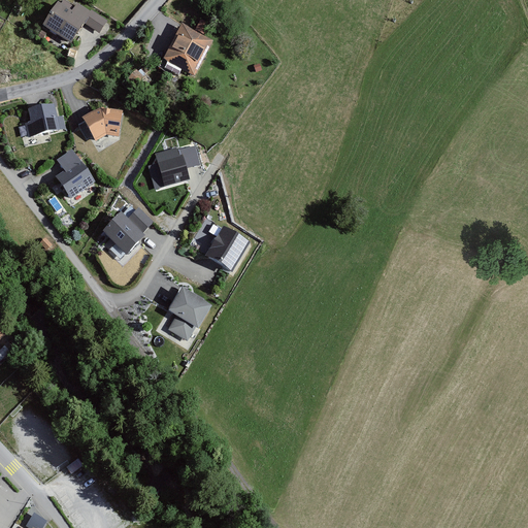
[(70,46),(92,13),(77,3),(71,12),(59,4),(42,28),(70,46)]
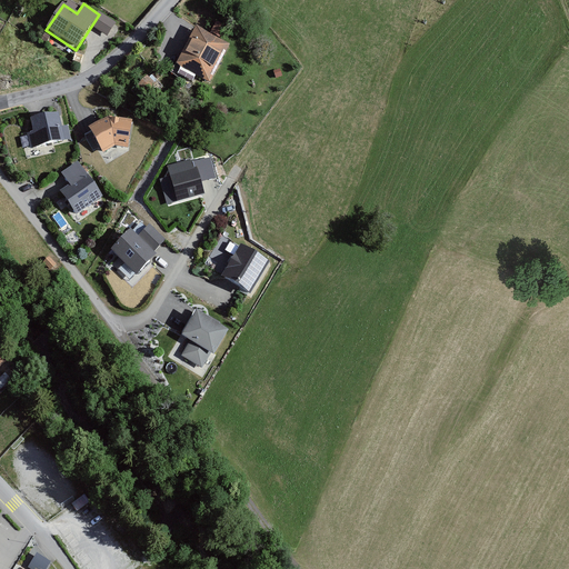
[(209,82),(229,45),(196,28),(176,66),(209,82)]
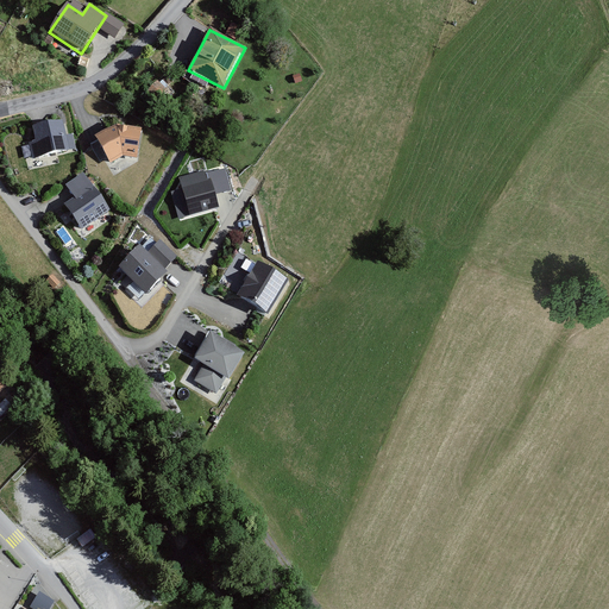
[(67,135),(63,119),(35,126),(37,139),(29,142),(32,158),(77,149),(74,133),(67,135)]
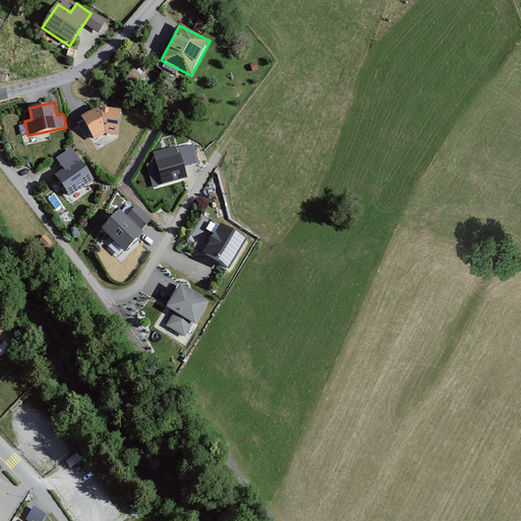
[(117,137),(122,110),(101,106),(80,118),(93,141),(105,133),(117,137)]
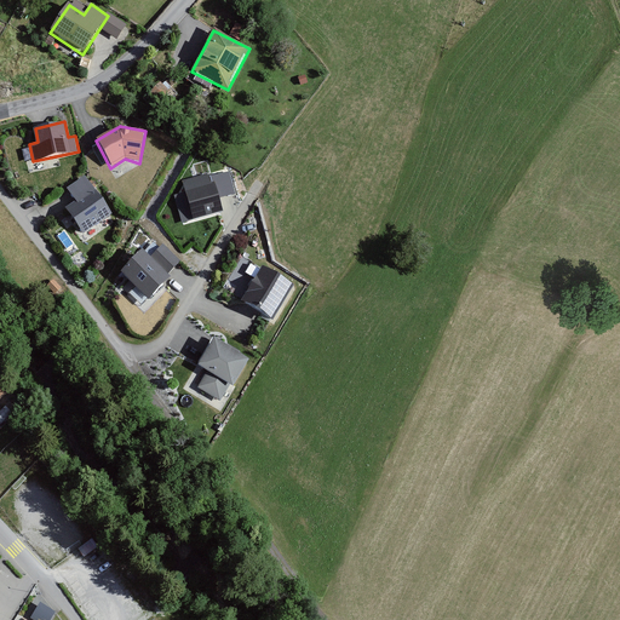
[(229,171),(210,176),(212,183),(214,182),(218,197),(235,194),(229,171)]
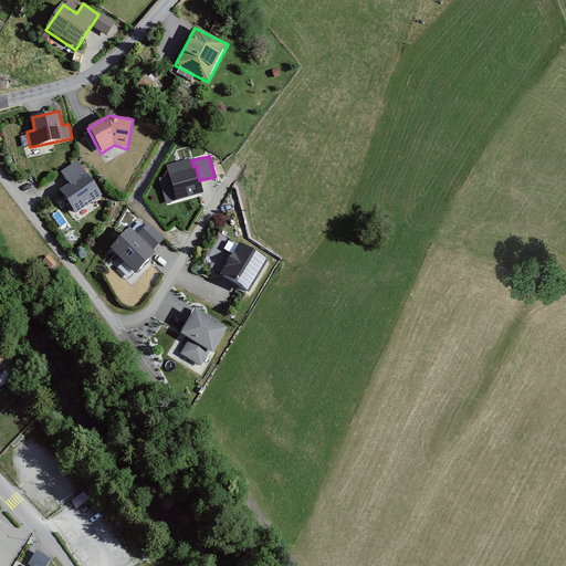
[(199,180),(196,166),(194,167),(191,160),(191,158),(167,165),(169,175),(159,177),(166,205),(203,195),(199,180)]
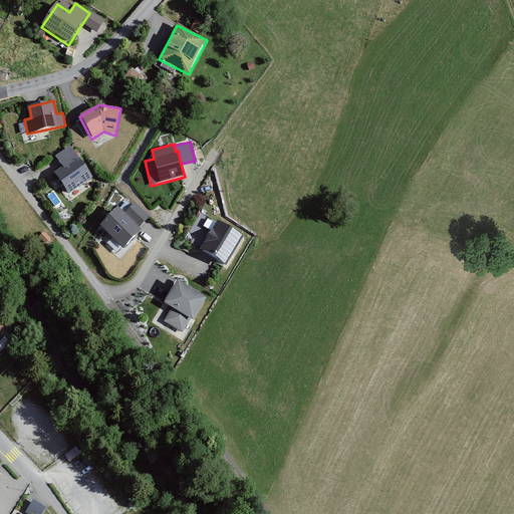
[(90,180),(69,147),(55,156),(63,169),(52,176),(65,196),(90,180)]
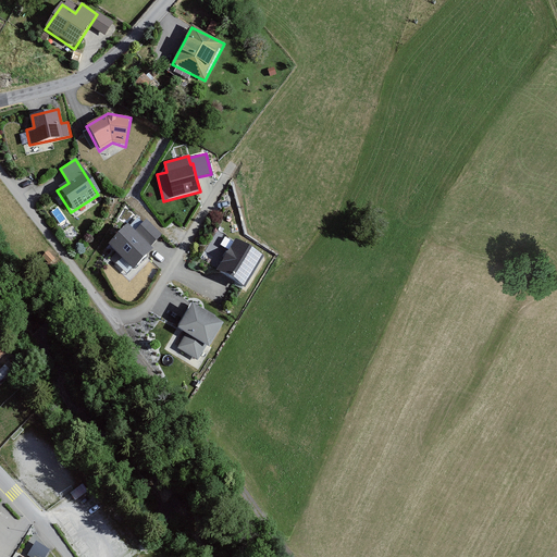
[(161,236),(145,223),(136,234),(124,224),(104,248),(132,271),(161,236)]
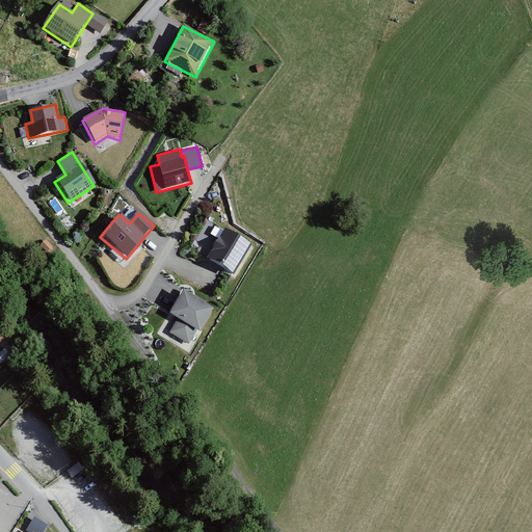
[(231,275),(249,246),(221,229),(203,259),(231,275)]
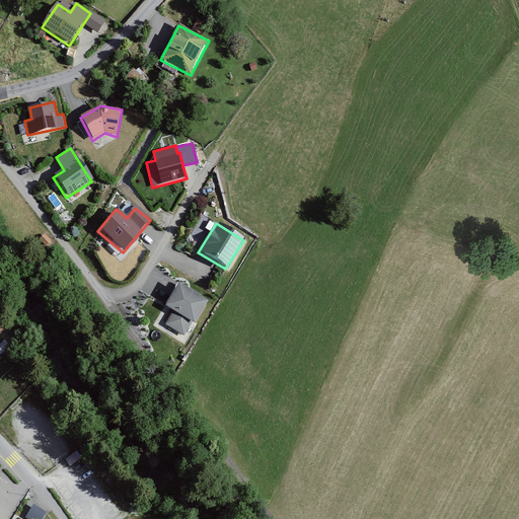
[(196,324),(210,300),(180,284),(168,304),(175,308),(166,324),(186,335),(193,322),(196,324)]
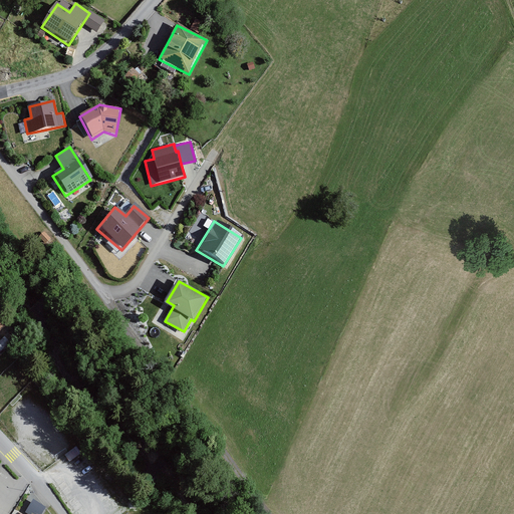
[(0,311),(0,331),(9,319),(0,311)]
